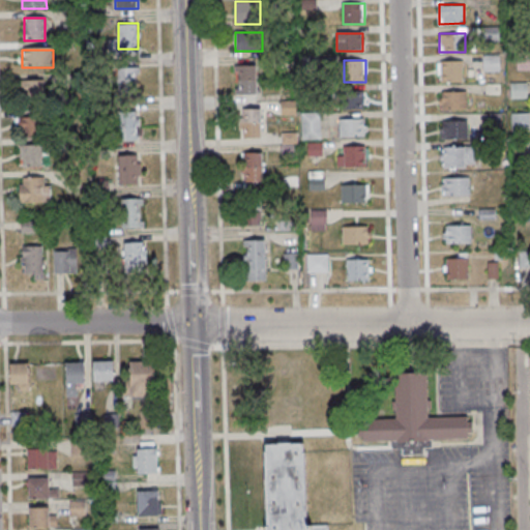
[(463,60),(438,60),(438,82),(463,82),(463,60)]
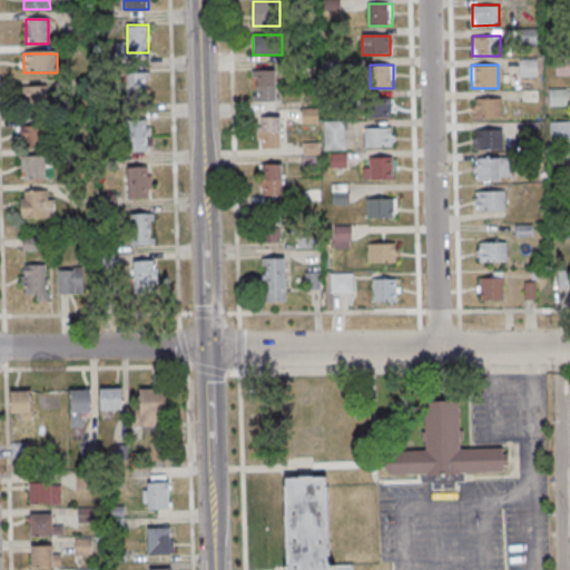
[(254,69),(254,101),(276,101),(276,69),(254,69)]
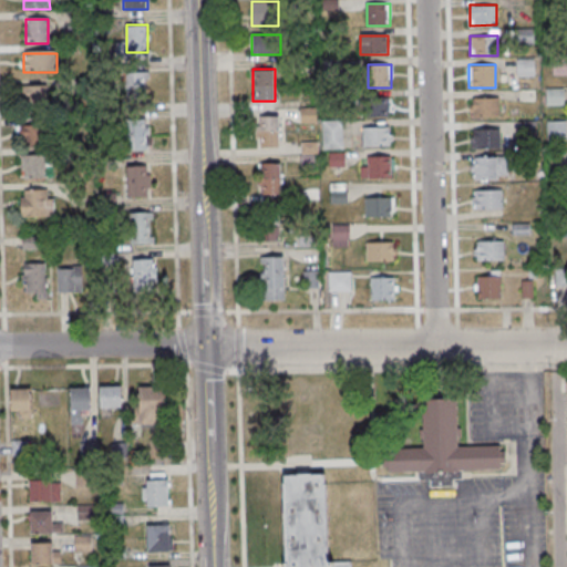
[(126,70),(125,100),(147,101),(147,71),(126,70)]
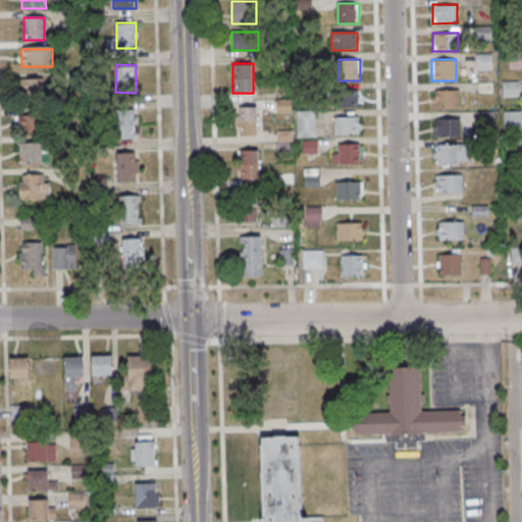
[(44,81),(24,81),(24,103),(44,103),(44,81)]
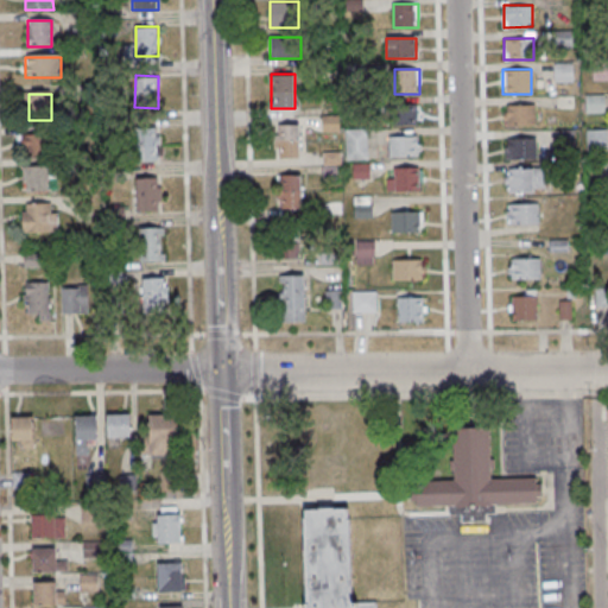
[(605,113),(605,95),(586,95),(586,113),(605,113)]
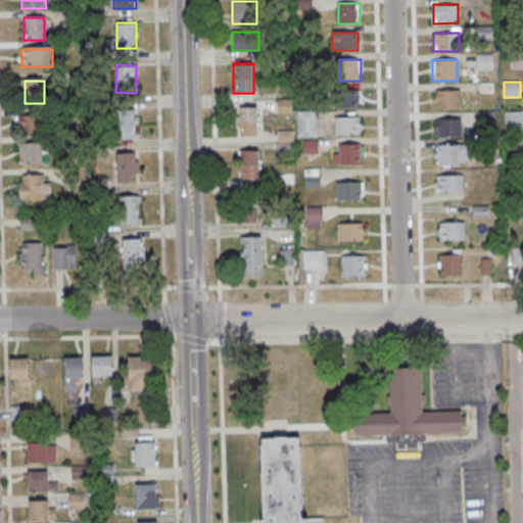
[(361,89),(342,89),(342,106),(361,106),(361,89)]
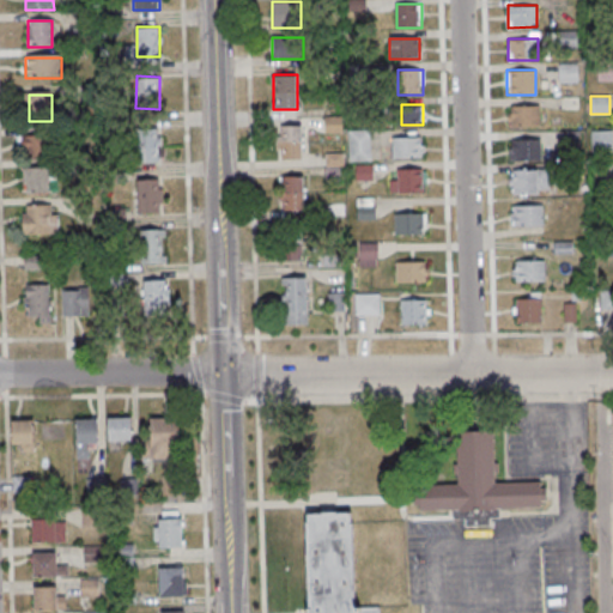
[(540,104),(509,104),(509,126),(540,126),(540,104)]
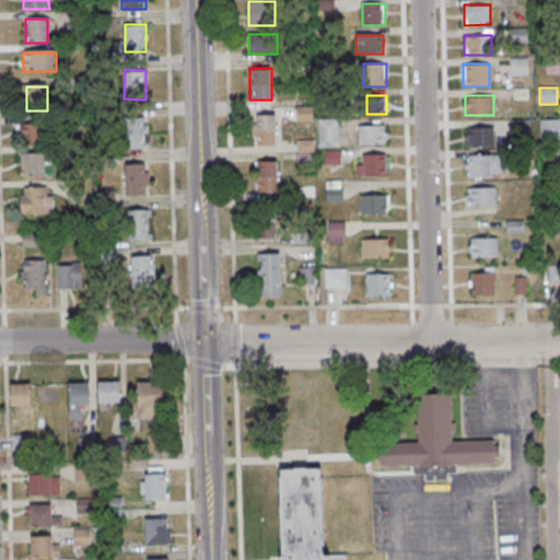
[(298,119),(313,119),(313,107),(298,107),(298,119)]
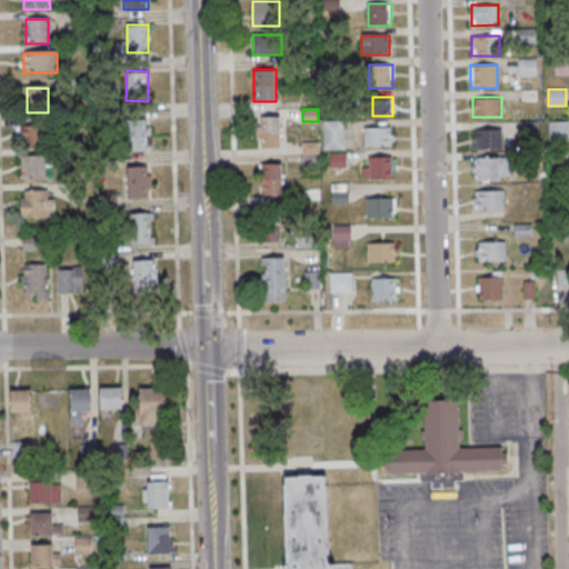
[(148,150),(148,117),(127,117),(127,150),(148,150)]
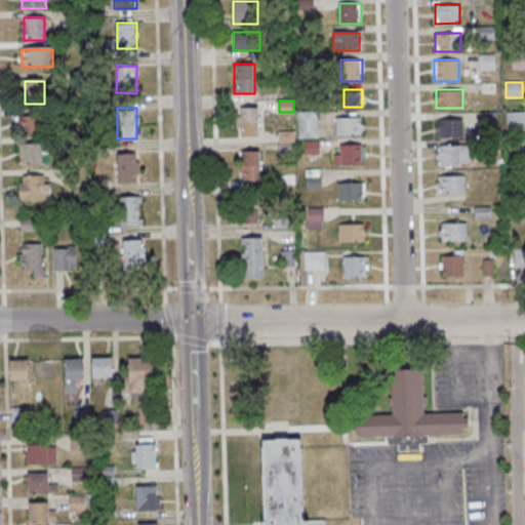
[(258,135),(258,108),(237,108),(237,135),(258,135)]
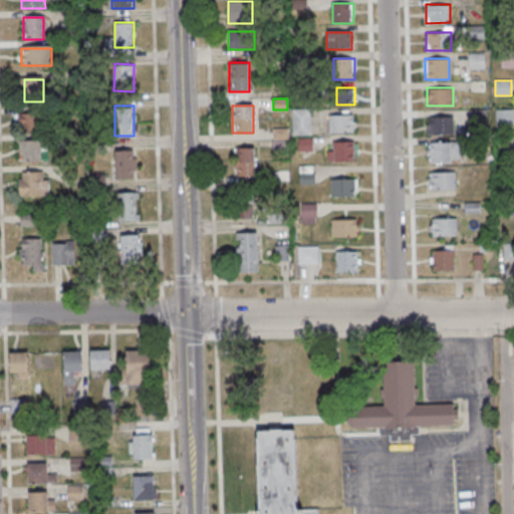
[(310,108),(292,108),(292,136),(310,136),(310,108)]
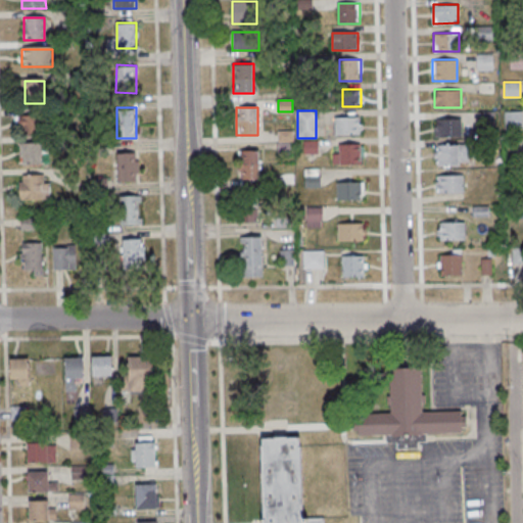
[(505,111),(505,129),(522,129),(522,111),(505,111)]
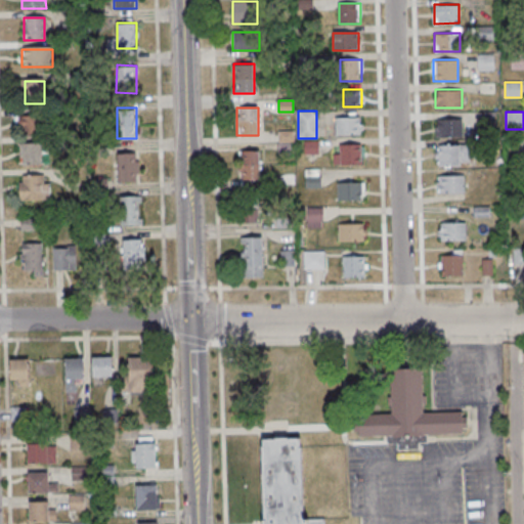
[(20,134),(42,134),(42,116),(20,116),(20,134)]
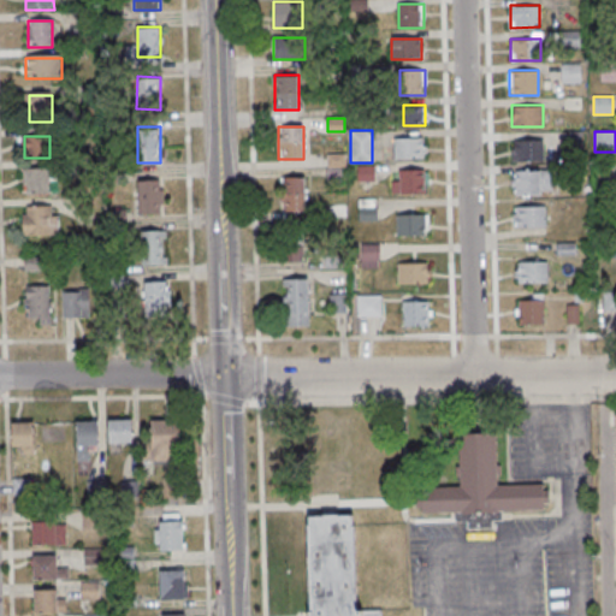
[(426,158),(426,137),(395,137),(395,158),(426,158)]
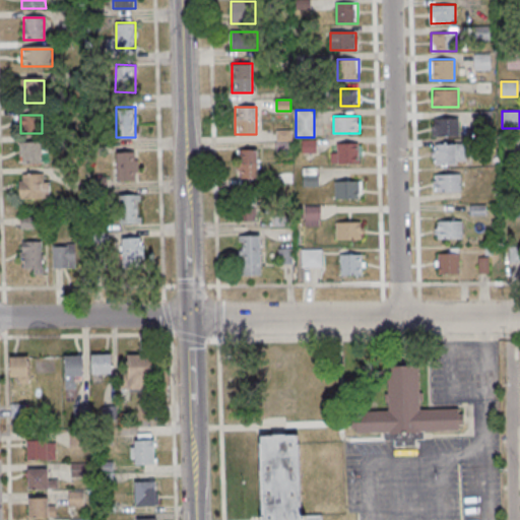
[(432,135),(459,135),(459,118),(432,118),(432,135)]
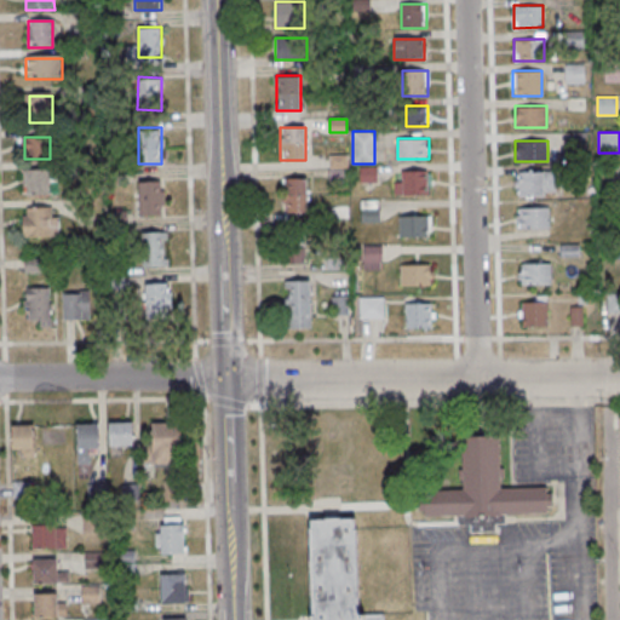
[(346,155),(329,156),(331,167),(348,166),(346,155)]
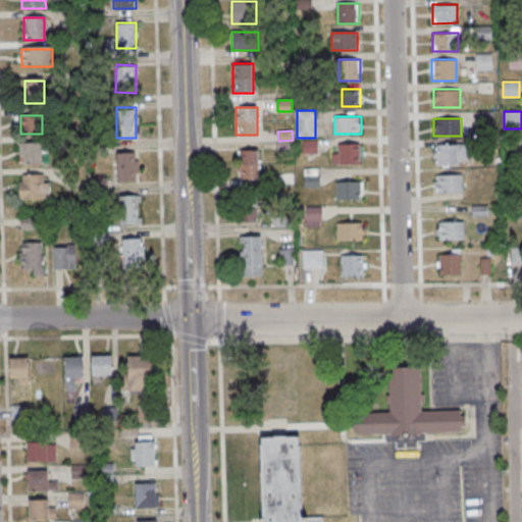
[(43,164),(43,142),(20,142),(20,164),(43,164)]
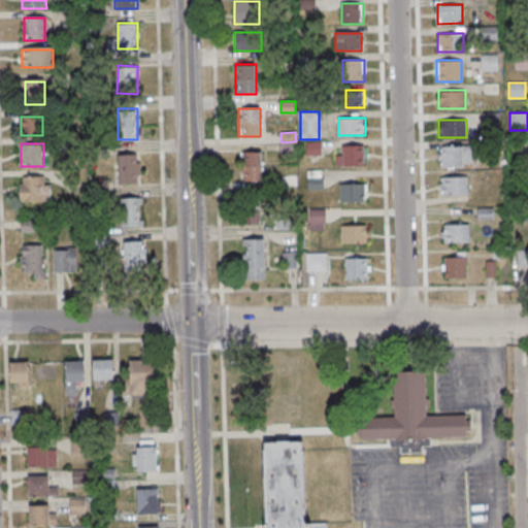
[(367,165),(367,145),(335,145),(335,165),(367,165)]
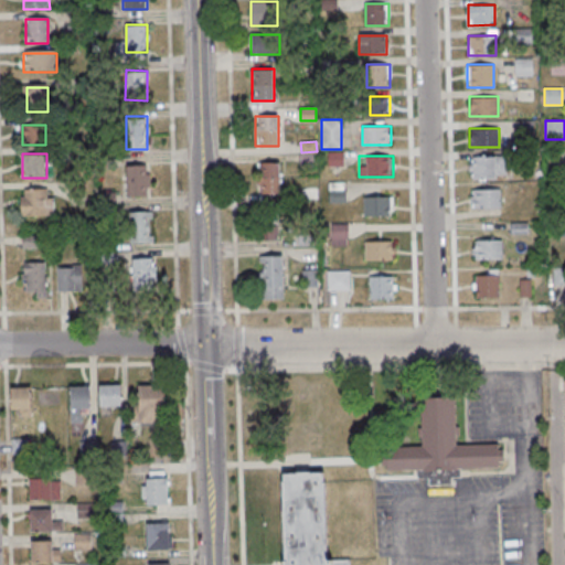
[(507,179),(507,156),(469,156),(469,179),(507,179)]
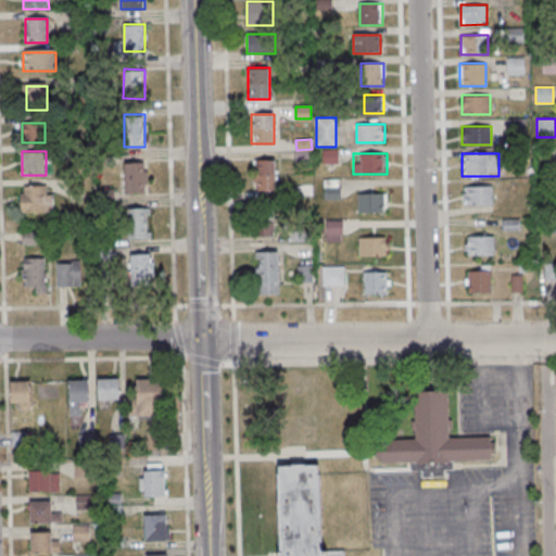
[(255,190),(276,190),(276,160),(255,160),(255,190)]
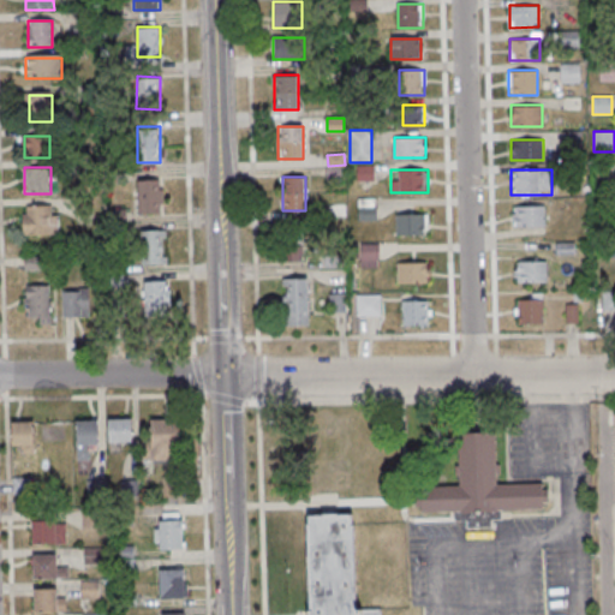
[(163,179),(138,179),(138,214),(163,214),(163,179)]
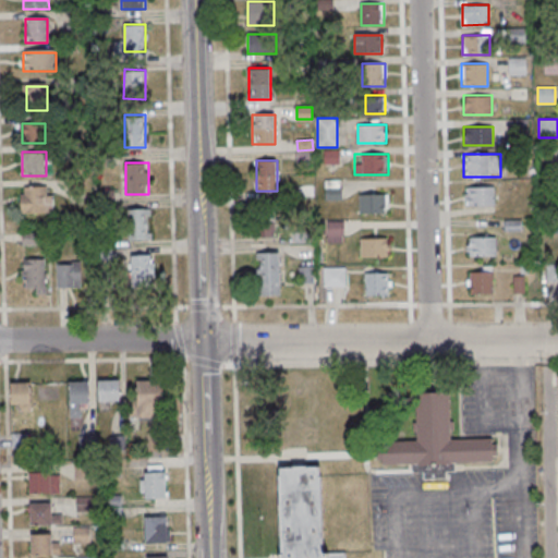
[(325,199),(340,199),(340,179),(325,179),(325,199)]
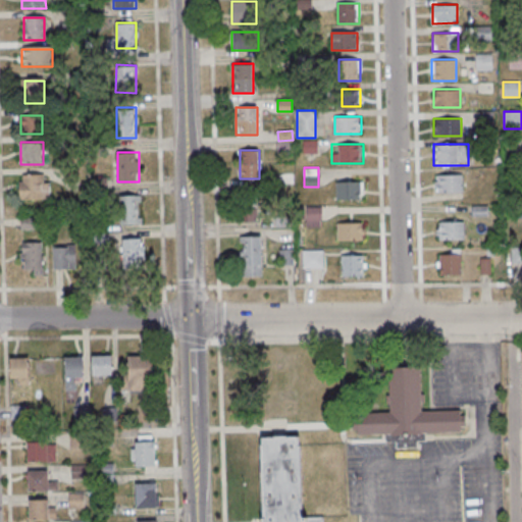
[(49,200),(49,174),(21,174),(21,200),(49,200)]
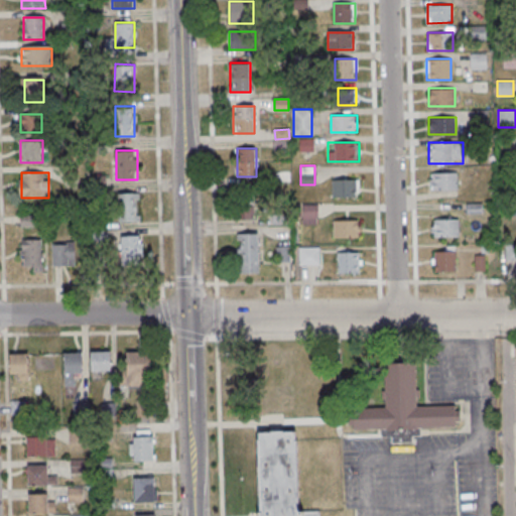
[(458,189),(458,172),(430,172),(430,189),(458,189)]
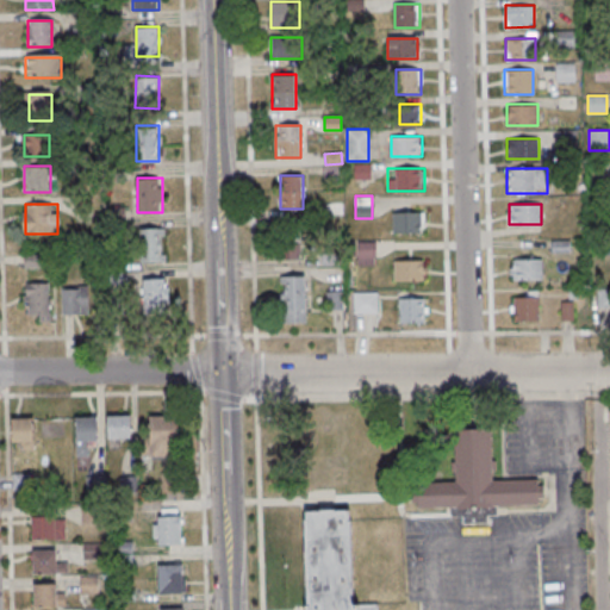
[(424,232),(424,211),(393,211),(393,232),(424,232)]
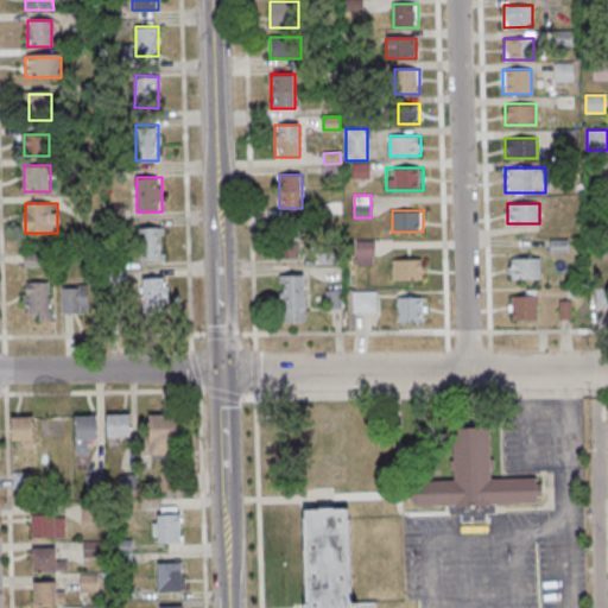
[(140,228),(140,261),(163,261),(163,228),(140,228)]
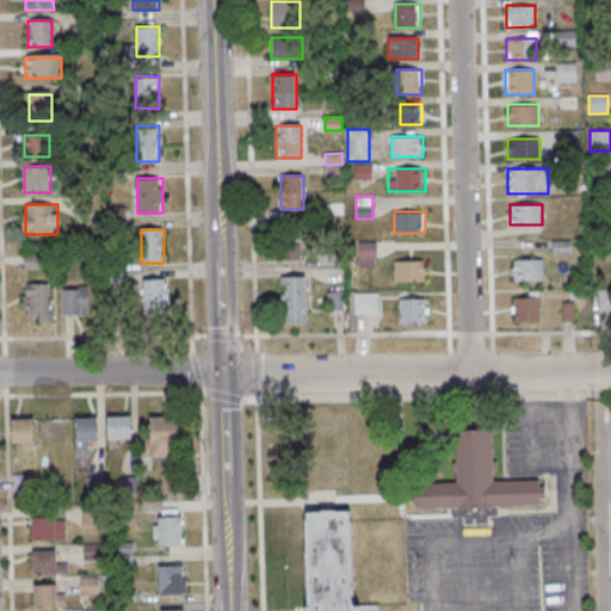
[(281,259),(300,259),(300,229),(281,229),(281,259)]
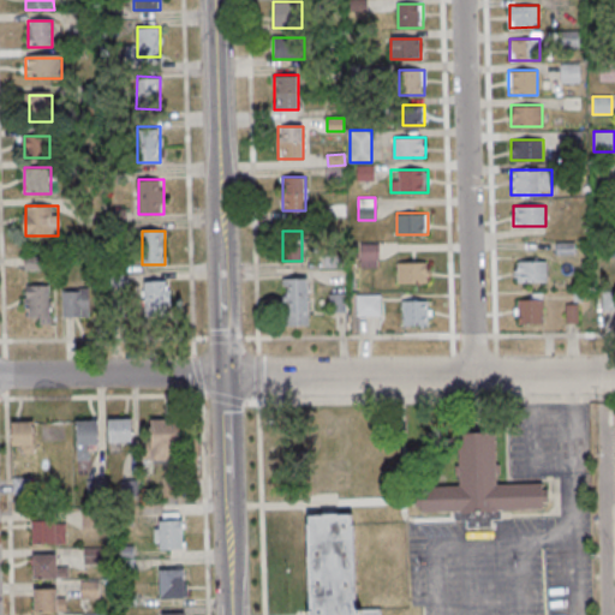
[(377,244),(360,244),(360,268),(377,268),(377,244)]
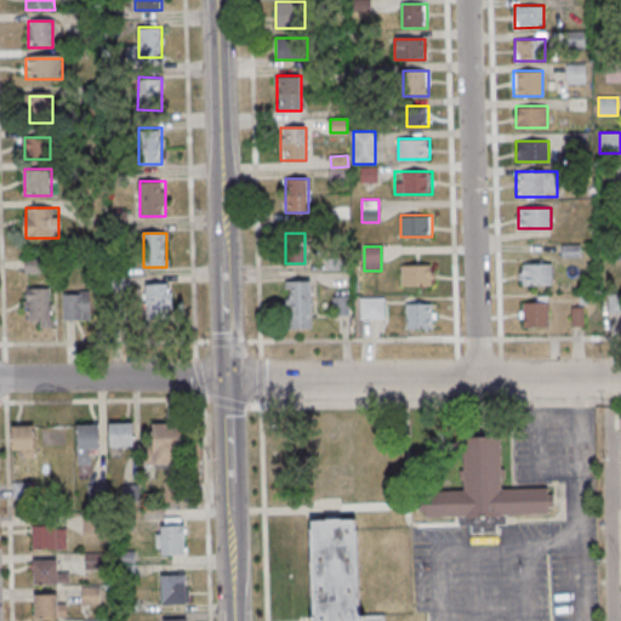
[(552,263),(522,263),(522,285),(552,285),(552,263)]
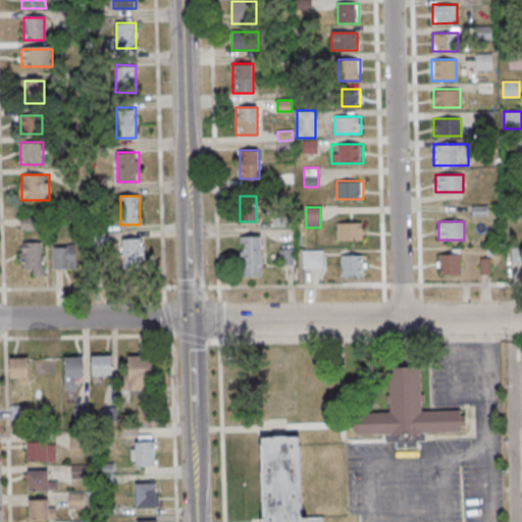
[(363,222),(337,222),(337,240),(363,240),(363,222)]
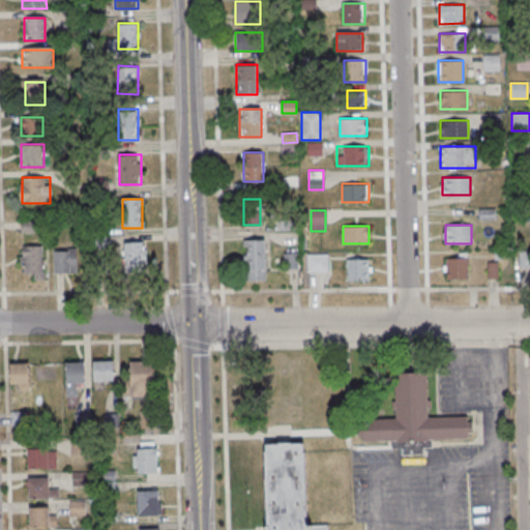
[(245,239),(245,281),(266,281),(266,239),(245,239)]
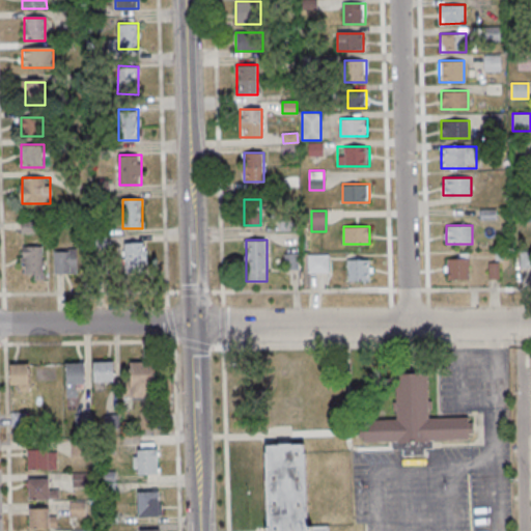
[(121,243),(121,268),(146,268),(146,243),(121,243)]
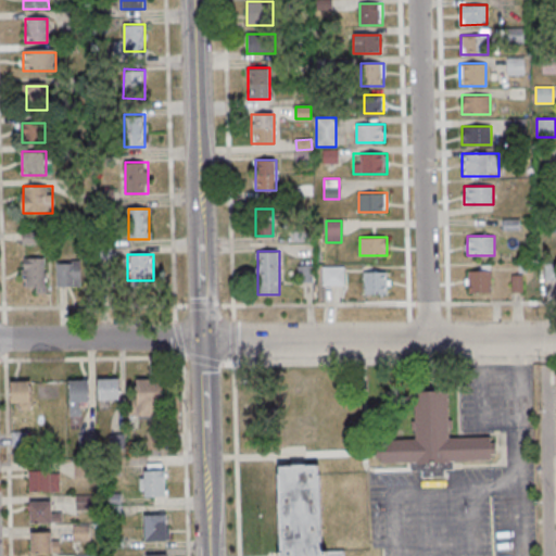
[(46,257),(23,257),(23,289),(46,289),(46,257)]
